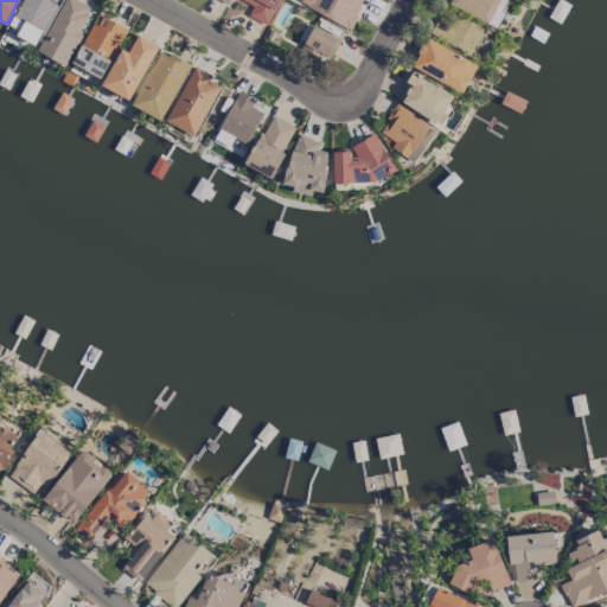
[(36,44),(56,5),(45,0),(21,0),(7,30),(36,44)]
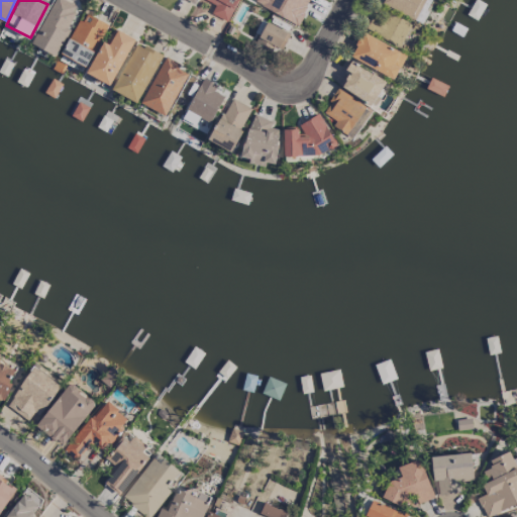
[(54,0),(31,43),(55,56),(79,7),(65,0),(54,0)]
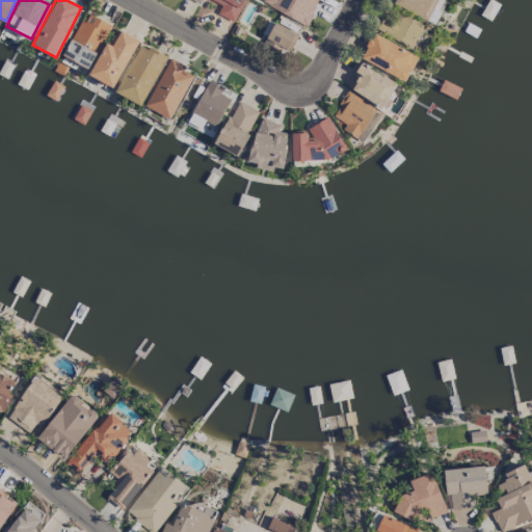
[(244,0),(210,0),(220,4),(216,15),(235,22),(244,0)]
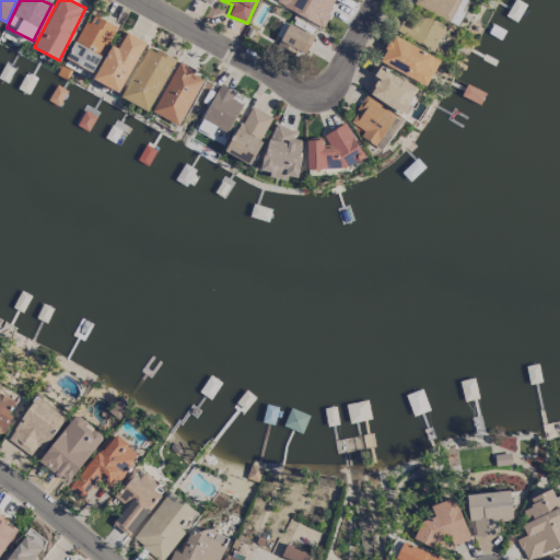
[(335,0),(276,0),(275,3),(323,26),(335,0)]
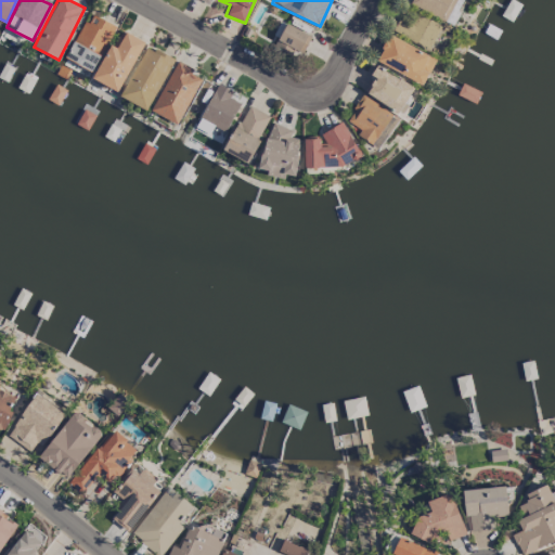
[(462,0),(410,0),(450,22),(462,0)]
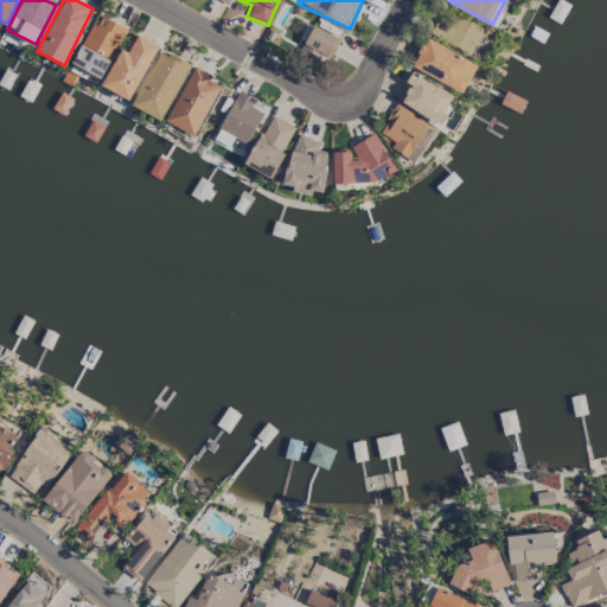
[(483,29),(442,8),(429,34),(470,55),(483,29)]
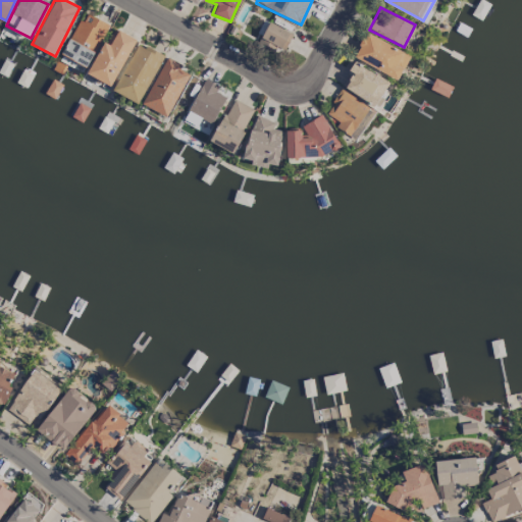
[(59,60),(76,68),(79,64),(86,67),(108,24),(84,12),(59,60)]
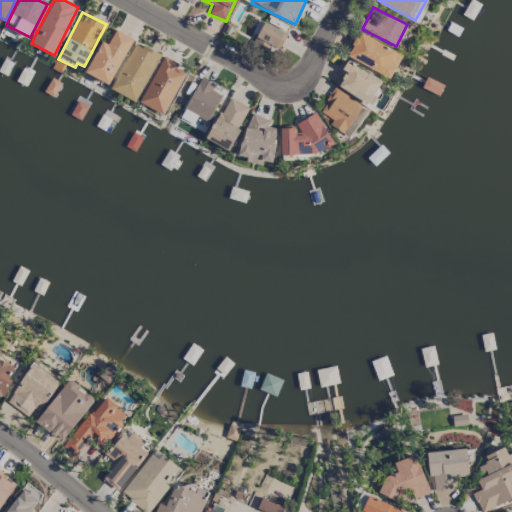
[(279,49),(286,31),(262,21),(253,44),(268,50),(270,46),(279,49)]
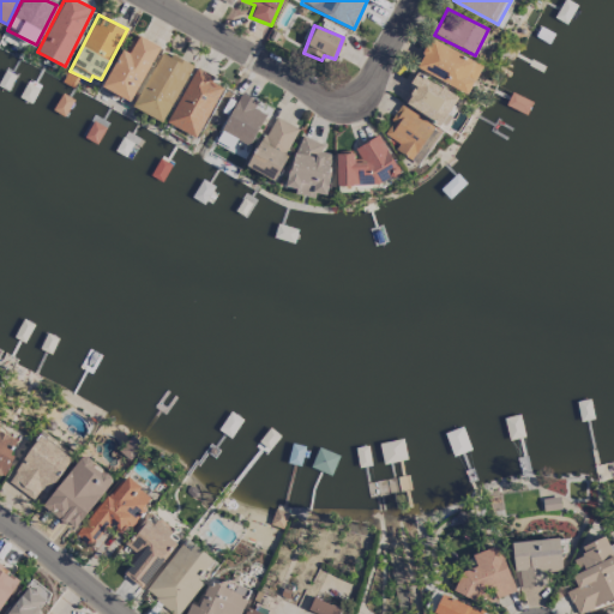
[(120,49),(103,88),(133,101),(158,44),(138,35),(130,53),(120,49)]
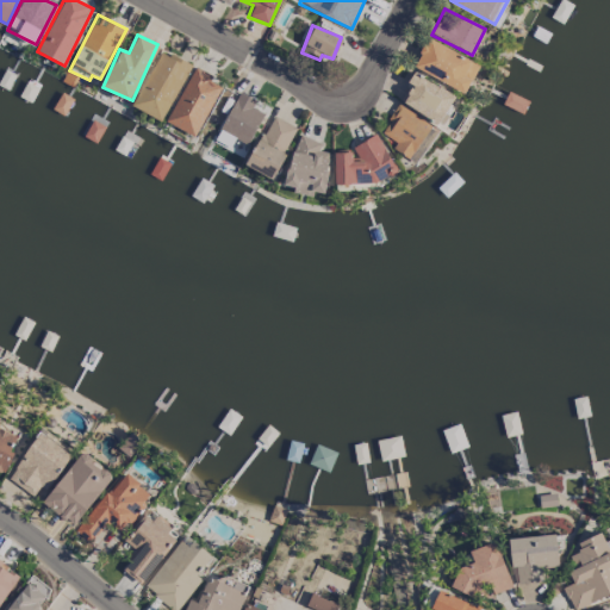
[(479,63),(425,38),(412,68),(465,93),(479,63)]
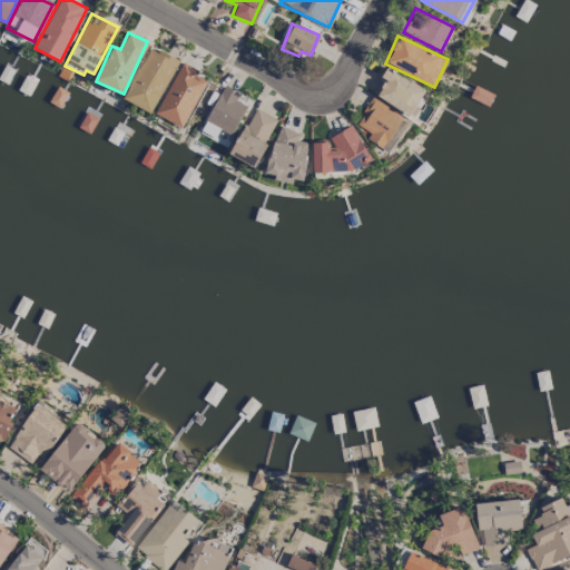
[(124,99),(150,114),(177,60),(150,46),(124,99)]
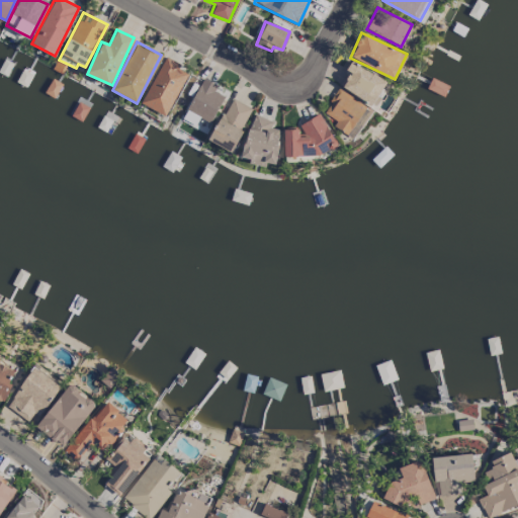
[(141,103),(166,116),(187,73),(178,69),(180,64),(164,56),(141,103)]
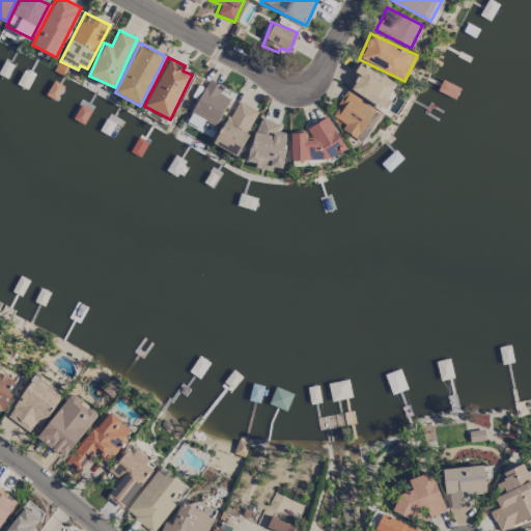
[(348,88),(381,108),(395,84),(363,64),(348,88)]
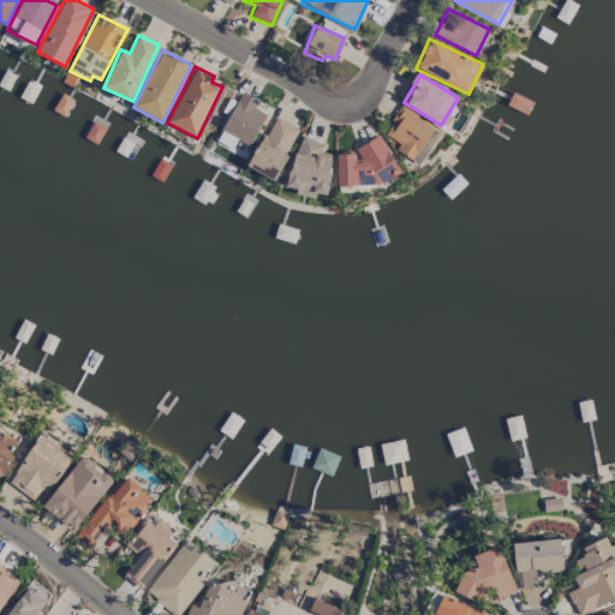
[(256,100),(240,93),(221,132),(250,145),(266,113),(252,107),(256,100)]
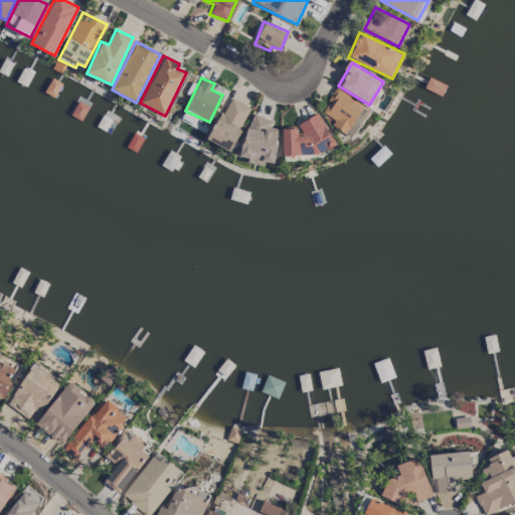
[(331,125),(345,135),(364,107),(337,88),(321,111),(334,121),(331,125)]
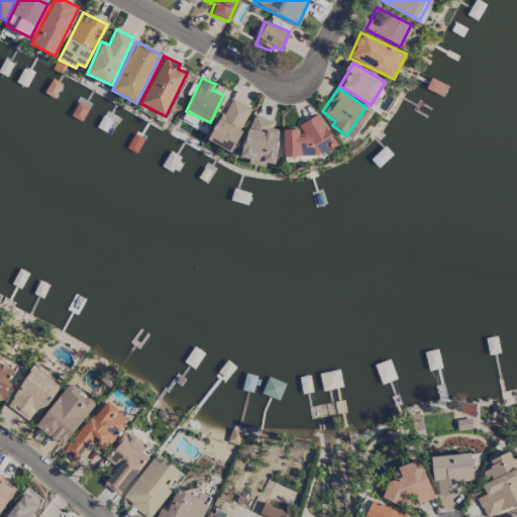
[(209,140),(231,151),(251,108),(229,97),(209,140)]
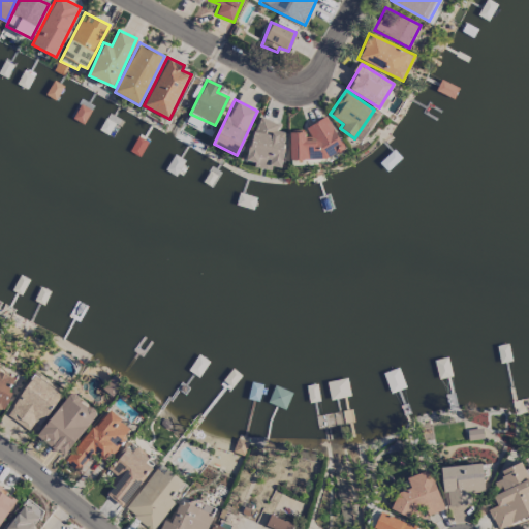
[(289,132),(290,160),(325,159),(343,150),(343,149),(327,116),(304,127),(306,131),(289,132)]
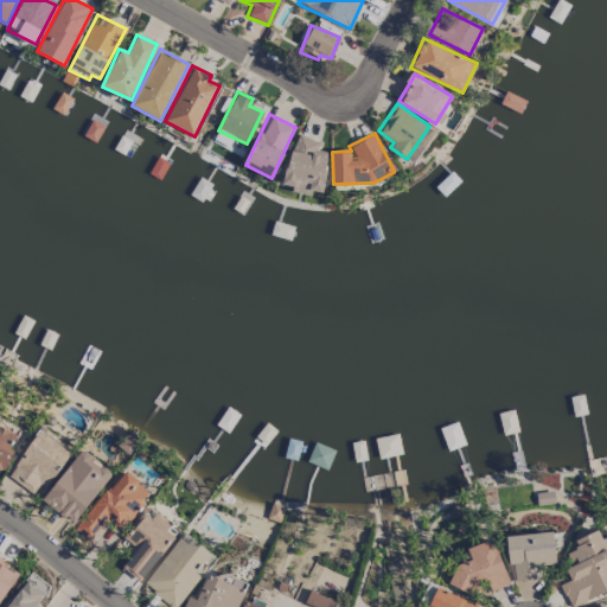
[(323,192),(328,152),(318,149),(319,139),(293,135),(285,184),(292,185),(292,191),(312,195),(312,190),(323,192)]
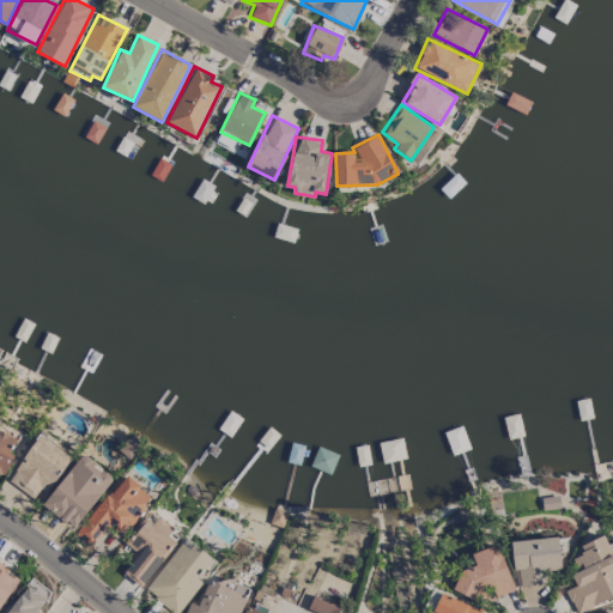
[(0,473),(2,474),(18,439),(0,430),(0,473)]
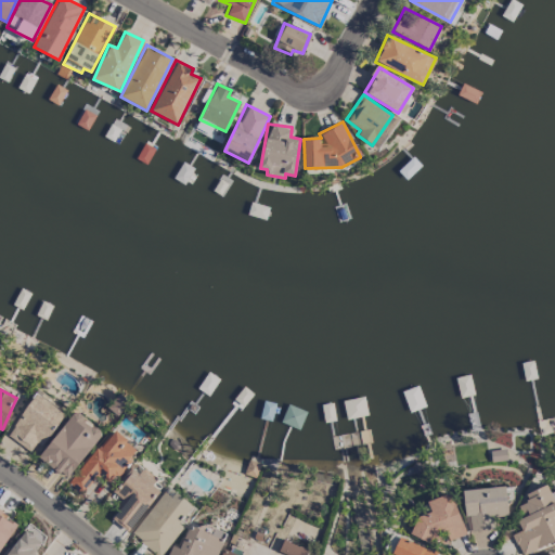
[(9,438),(39,453),(62,408),(31,394),(9,438)]
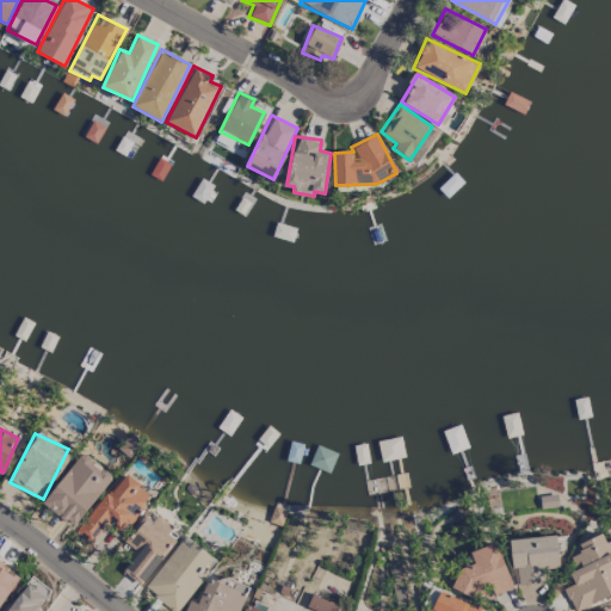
[(74,526),(113,476),(82,452),(43,503),(74,526)]
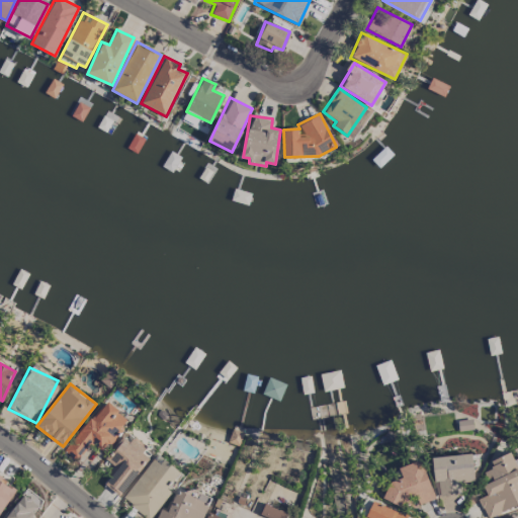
[(64,451),(75,460),(90,441),(103,452),(128,420),(104,401),(64,451)]
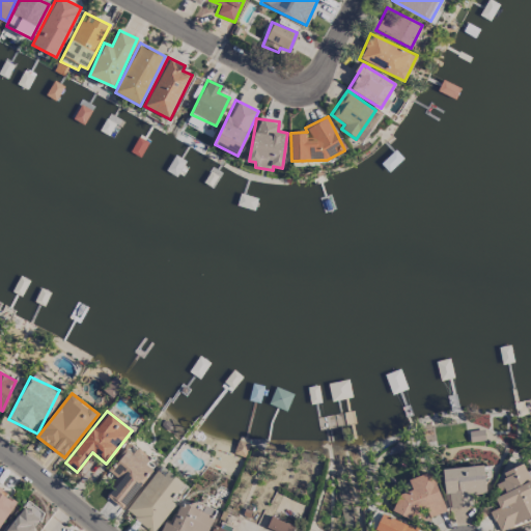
[(248,443),(236,440),(233,454),(245,456),(248,443)]
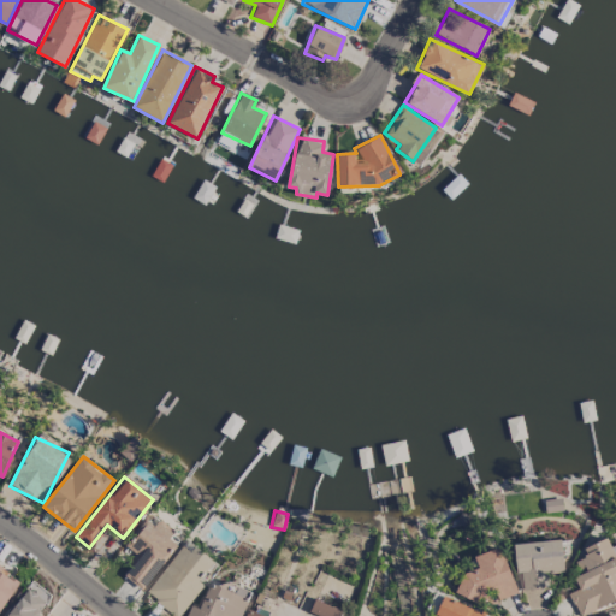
[(179,539),(155,523),(155,525),(147,519),(126,548),(137,555),(123,576),(143,591),(179,539)]
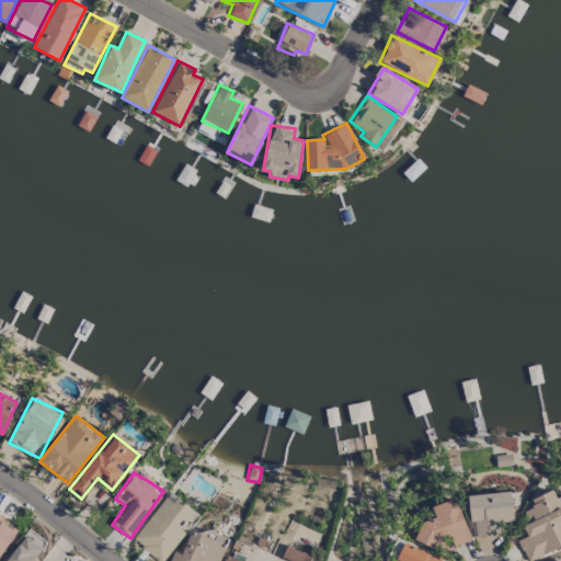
[(560,547),(560,503),(557,490),(529,499),(533,507),(523,511),(527,523),(523,525),(526,537),(517,539),(525,560),(560,547)]
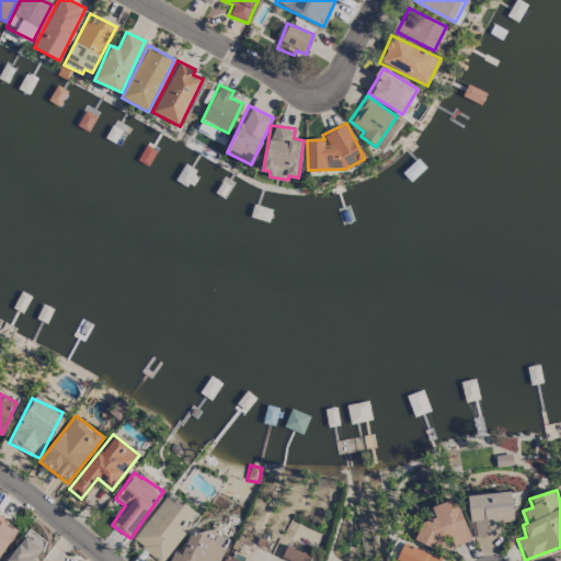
[(467,495),(472,537),(496,535),(495,523),(514,521),(511,491),(467,495)]
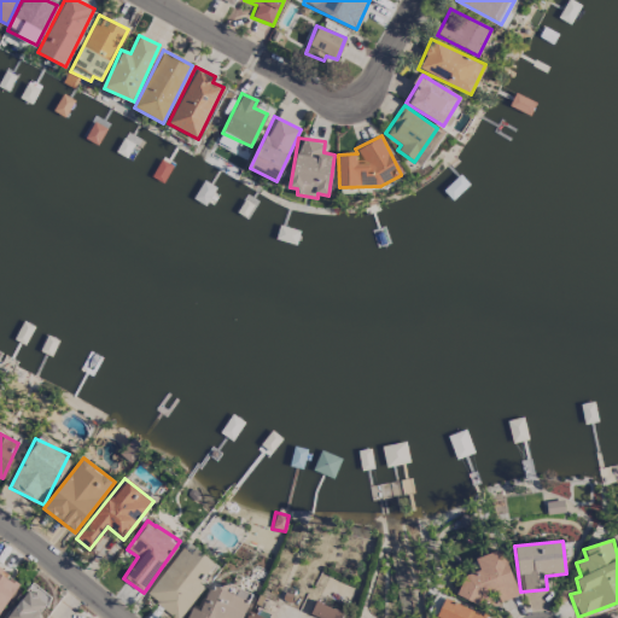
[(180,617),(204,584),(199,582),(213,563),(184,543),(146,596),(178,617),(180,617)]
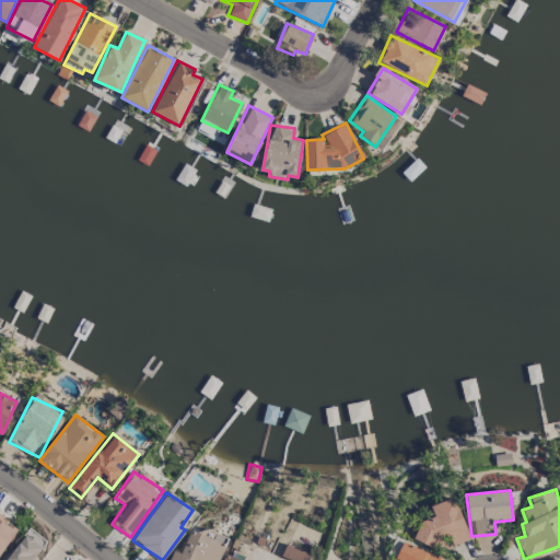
[(452,546),(469,539),(454,497),(430,505),(433,516),(415,523),(422,544),(433,539),(447,534),(452,546)]
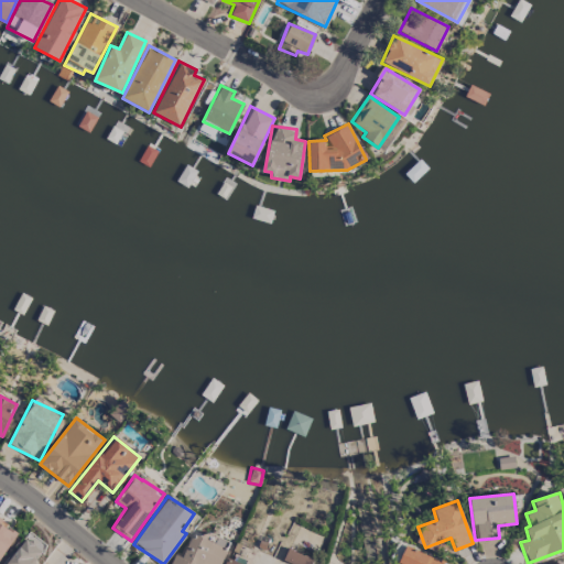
[(174,553),(170,563),(219,563),(226,549),(192,534),(183,556),(174,553)]
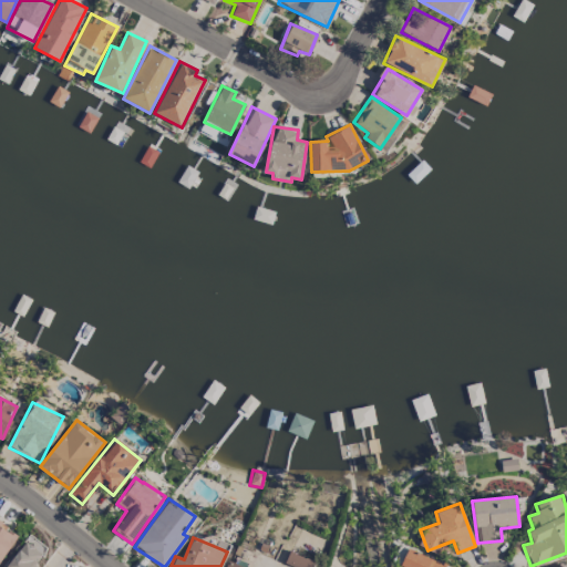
[(6,566),(4,566),(32,566),(42,554),(24,540),(6,566)]
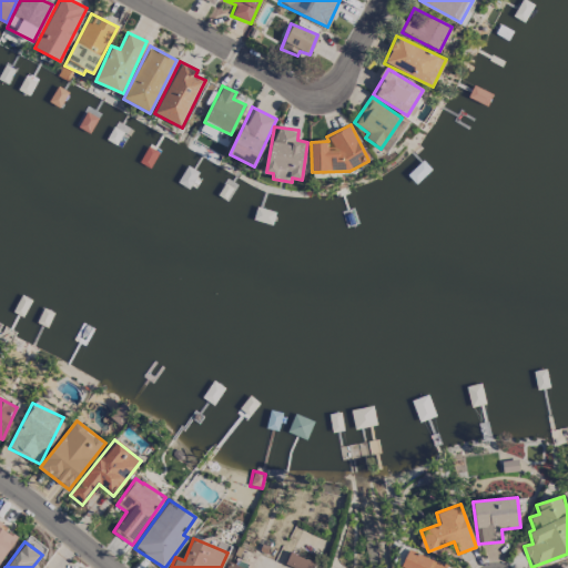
[(445,567),(446,566),(408,549),(399,567),(445,567)]
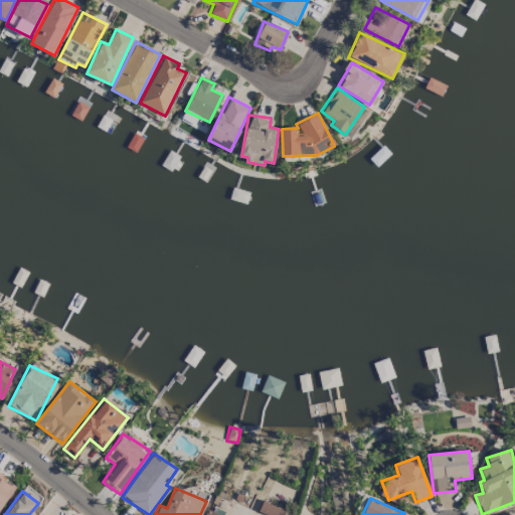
[(283,514),(286,510),(263,500),(258,511),(266,514),(283,514)]
